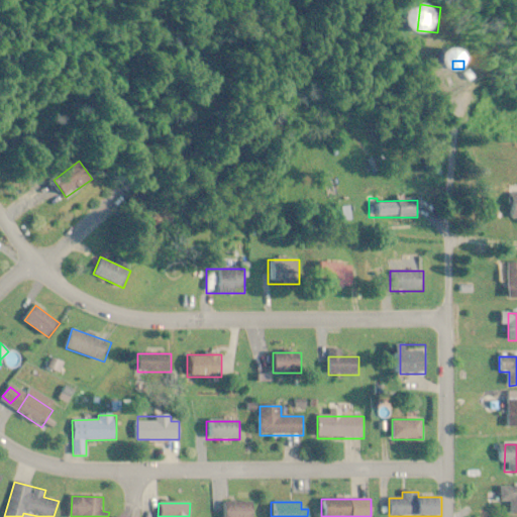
[(224,504),(224,516),(252,516),(253,504),(224,504)]
